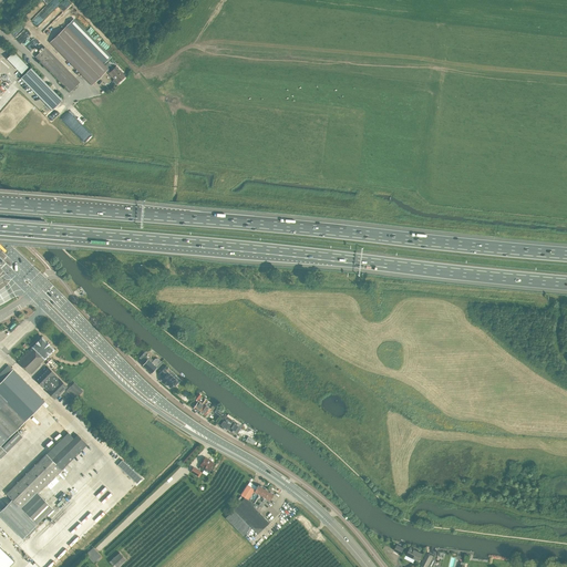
[(74,19),(50,42),(92,85),(107,70),(110,72),(109,73),(112,78),(113,76),(115,79),(113,81),(116,84),(125,76),(115,66),(113,70),(110,66),(109,69),(104,64),(111,57),(74,19)]
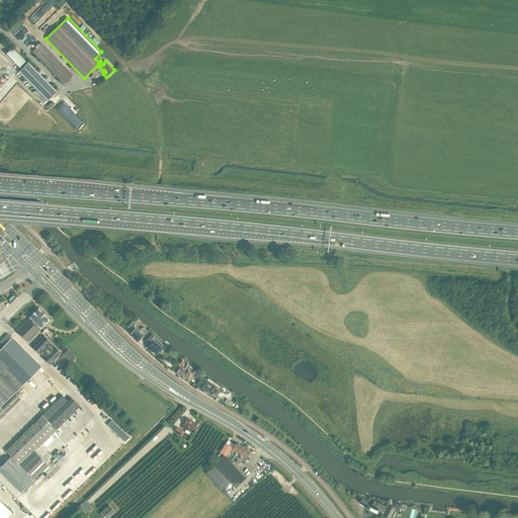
[(32,52),(58,77),(64,84),(72,77),(39,45),(32,52)]
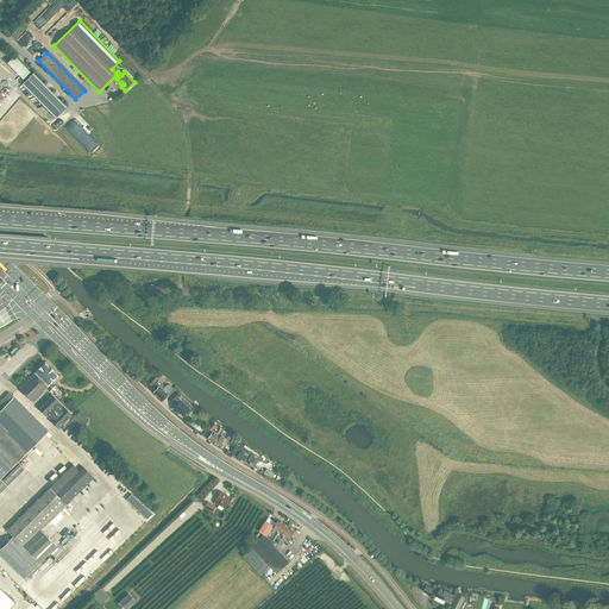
[(23,77),(29,71),(14,57),(8,62),(23,77)]
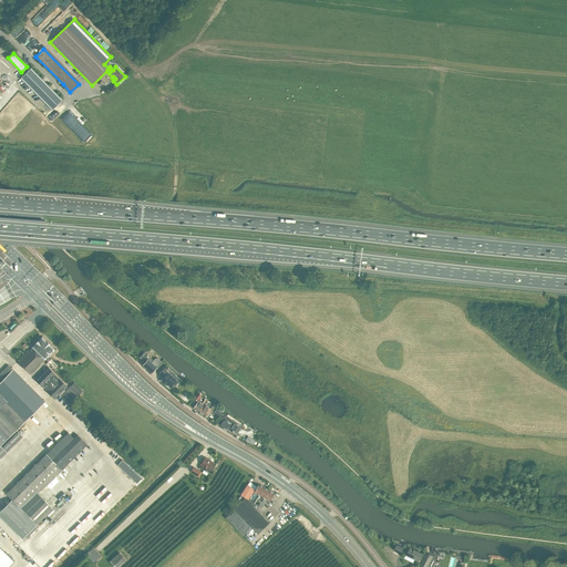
[(31,68),(20,78),(34,92),(52,110),(62,100),(31,68)]
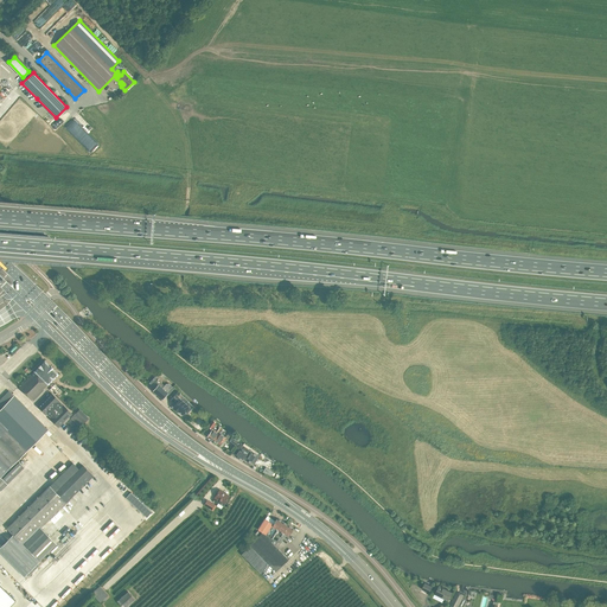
[(34,371),(19,388),(32,400),(48,384),(48,385),(58,374),(45,360),(34,371)]
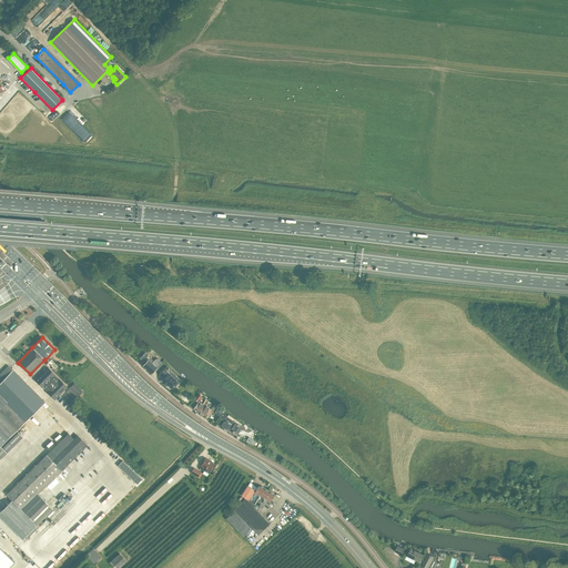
[(155,358),(154,361),(148,355),(142,361),(145,363),(143,365),(152,373),(158,367),(162,363),(159,358),(155,358)]
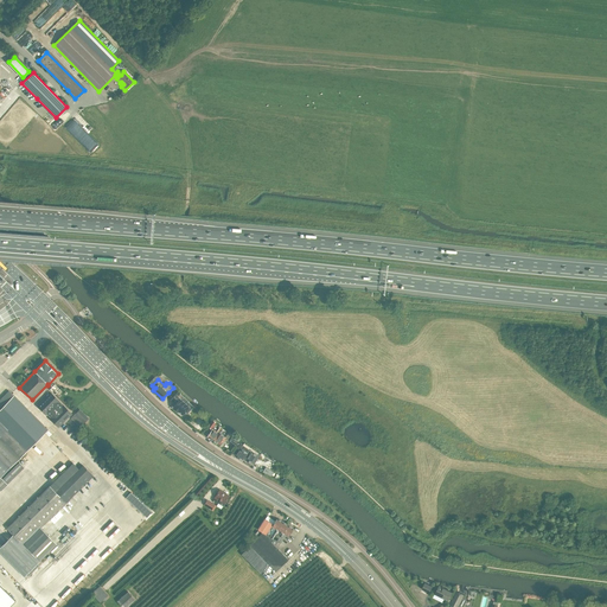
[(55,384),(50,390),(55,395),(61,390),(55,384)]
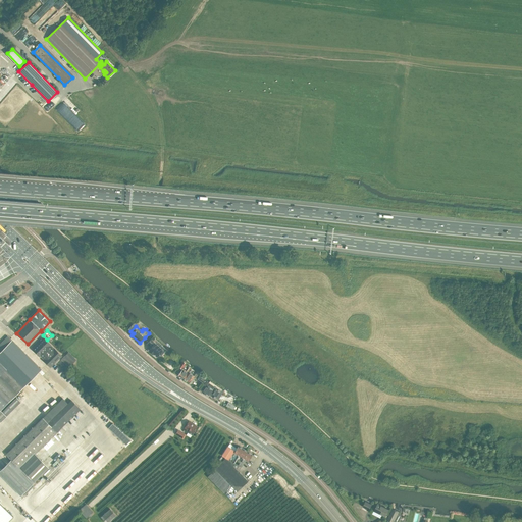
[(152,342),(154,338),(150,334),(144,341),(149,345),(151,347),(149,349),(150,350),(149,351),(153,354),(153,353),(156,356),(159,353),(161,355),(165,350),(161,346),(159,348),(154,344),(152,342)]
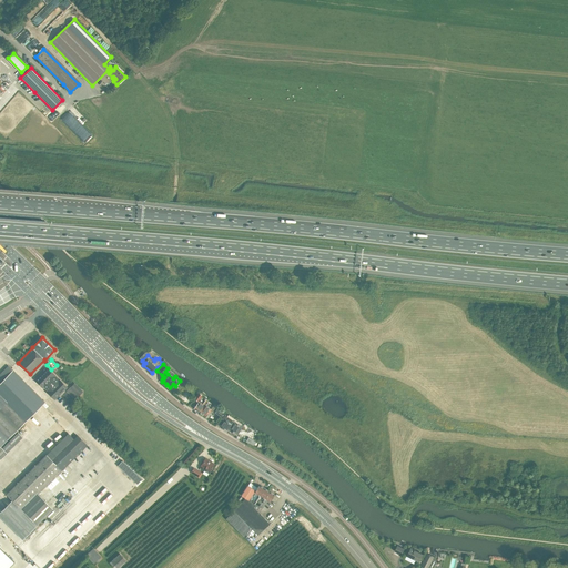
[(0,458),(7,453),(13,446),(22,436),(17,430),(42,405),(46,408),(47,407),(49,406),(44,403),(13,369),(12,369),(8,365),(0,373),(0,376),(3,379),(2,381),(0,383),(0,388),(12,401),(0,413),(0,458)]
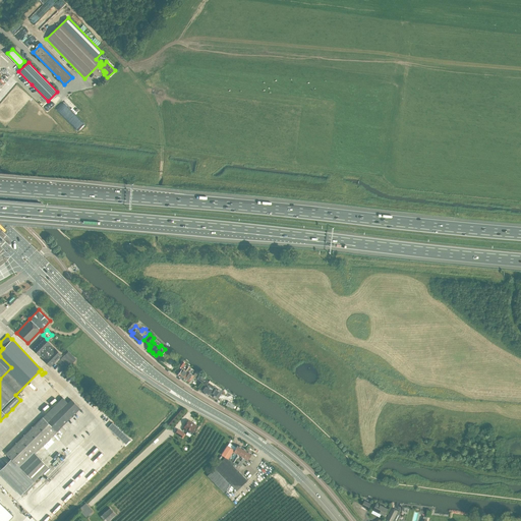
[(62,356),(57,350),(51,344),(44,337),(32,348),(40,355),(46,361),(51,366),(62,356)]
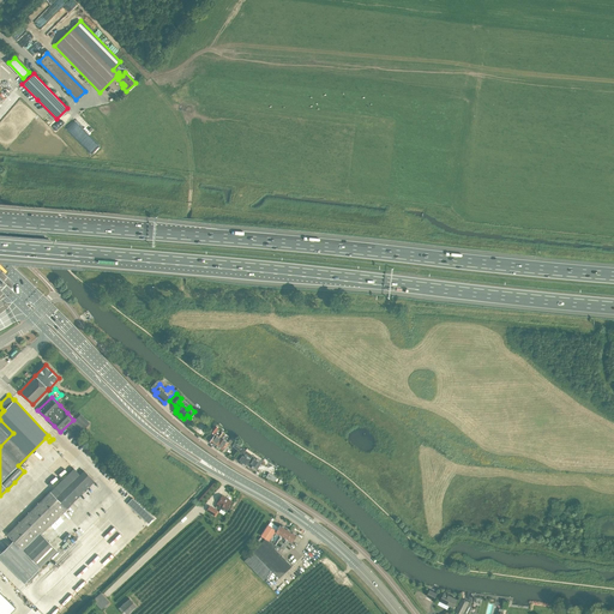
[(89,423),(80,415),(77,419),(85,427),(89,423)]
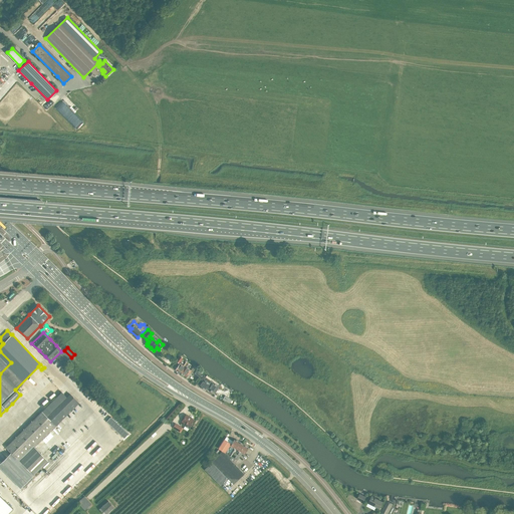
[(0,373),(11,362),(0,351),(0,373)]
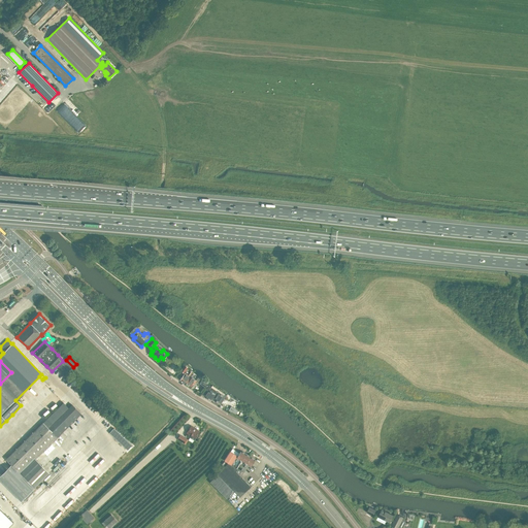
[(179,381),(186,384),(193,373),(191,372),(189,375),(186,372),(179,381)]
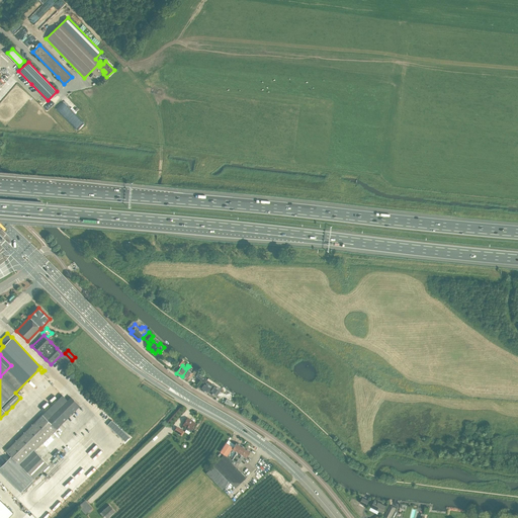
[(189,366),(182,376),(187,380),(192,372),(190,371),(192,368),(189,366)]
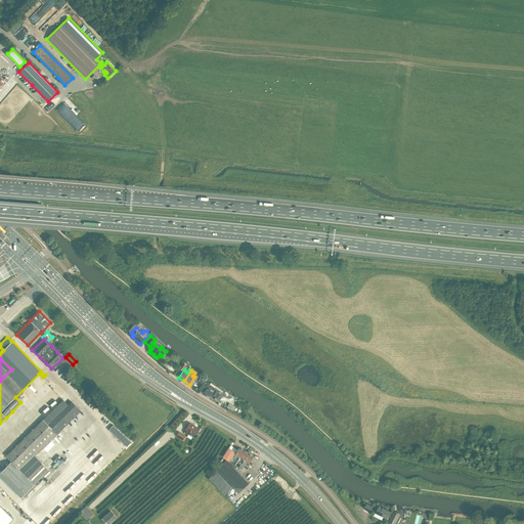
[(206,381),(201,377),(197,382),(203,385),(206,381)]
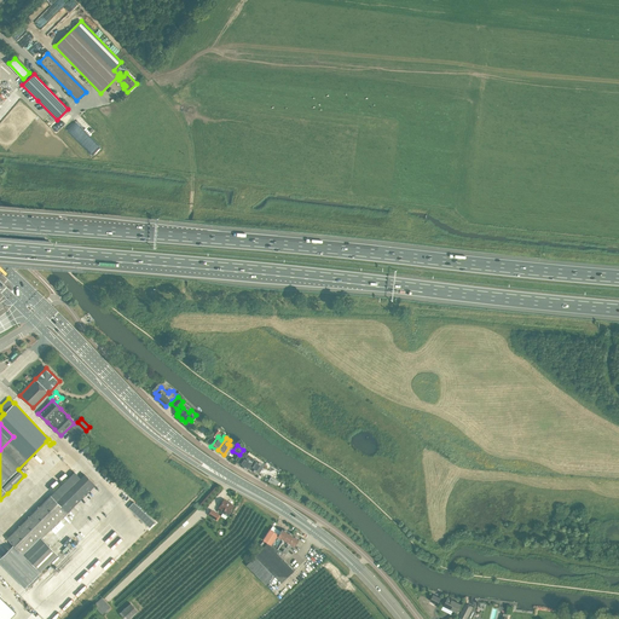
[(255,472),(260,464),(247,456),(248,453),(246,452),(243,452),(242,453),(243,455),(246,457),(239,464),(247,469),(248,468),(255,472)]
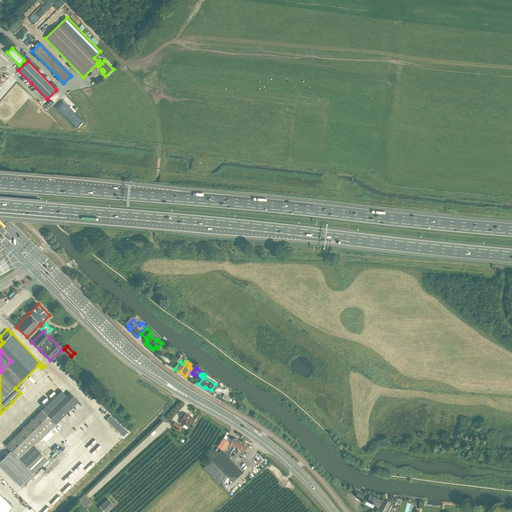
[(62,391),(42,410),(47,416),(67,396),(62,391)]
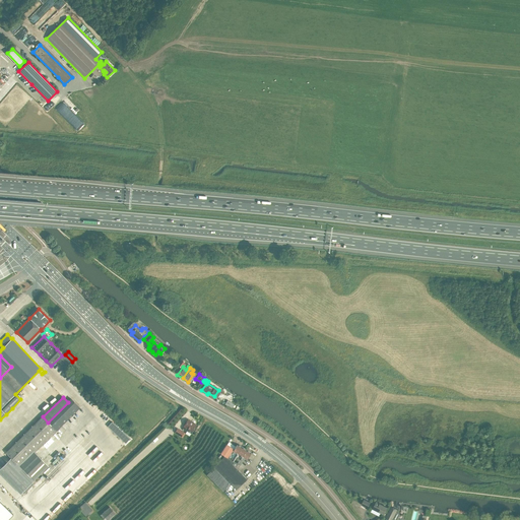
[(80,407),(71,399),(54,416),(48,423),(57,431),(80,407)]
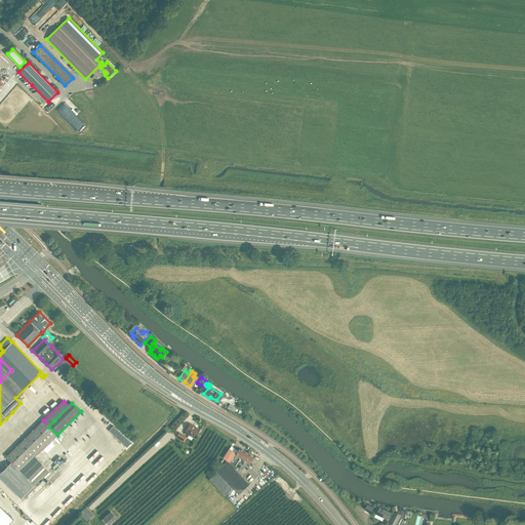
[(36,428),(6,457),(11,462),(21,472),(35,458),(57,435),(48,427),(43,420),(36,428)]
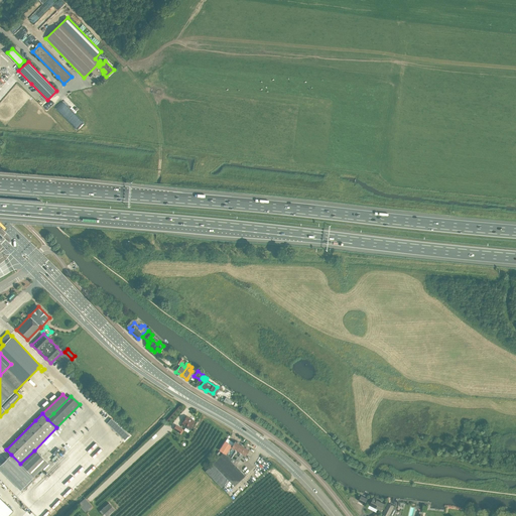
[(195,421),(186,416),(181,424),(184,425),(185,424),(186,425),(185,427),(189,430),(191,427),(190,426),(195,421)]
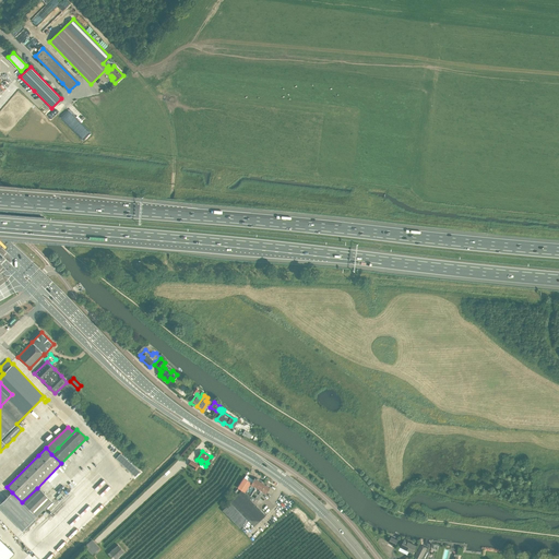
[(198,465),(191,461),(188,465),(194,470),(198,465)]
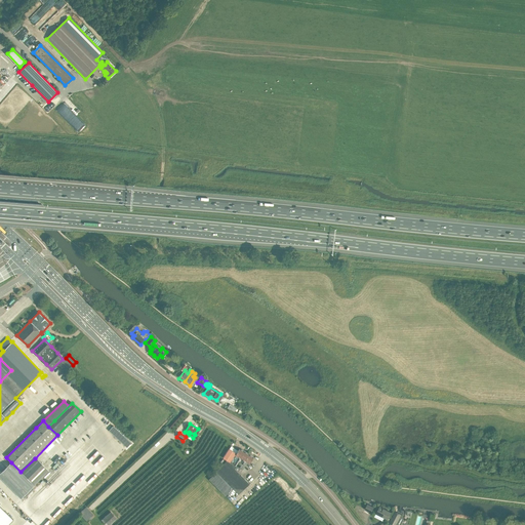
[(229,448),(223,458),(227,460),(235,466),(236,466),(238,461),(244,451),(240,448),(237,451),(236,453),(229,448)]
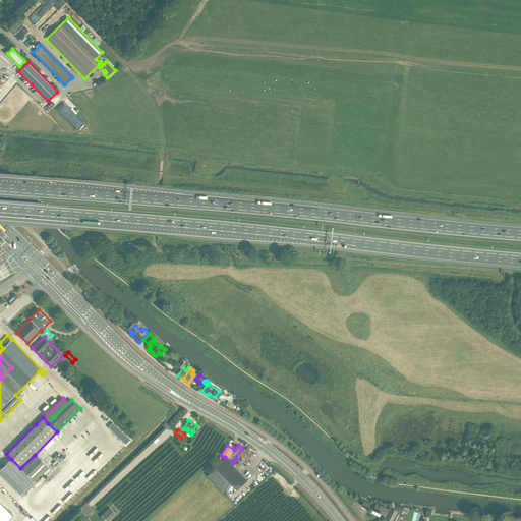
[(238,459),(240,460),(246,451),(242,448),(236,458),(238,459)]
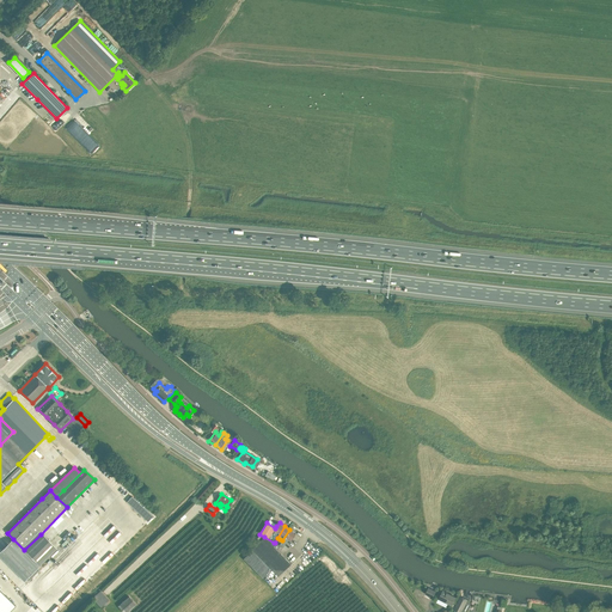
[(282,540),(280,545),(283,546),(288,539),(289,540),(293,537),(295,533),(289,530),(282,540)]
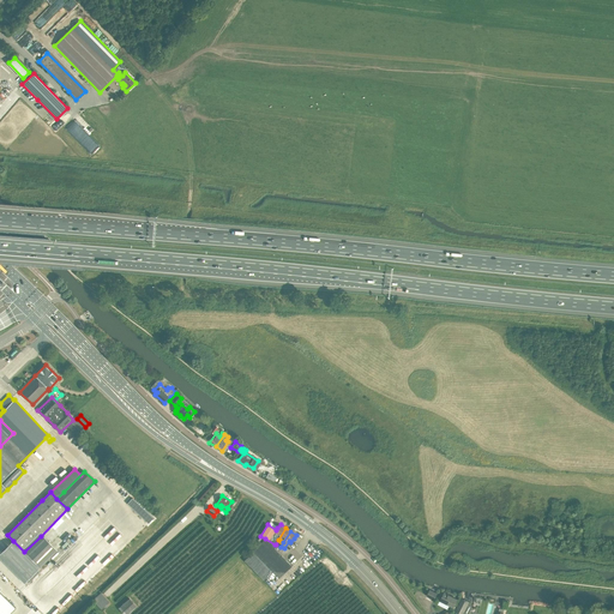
[(13,541),(0,554),(0,560),(24,584),(25,583),(56,552),(41,536),(24,552),(13,541)]
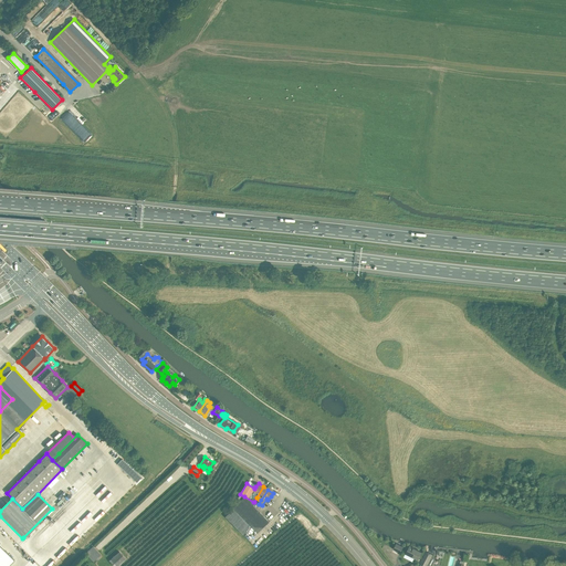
[(224,516),(242,534),(251,526),(257,533),(269,522),(258,510),(257,509),(253,505),(254,502),(253,502),(244,496),(236,505),(236,506),(232,509),(224,516)]
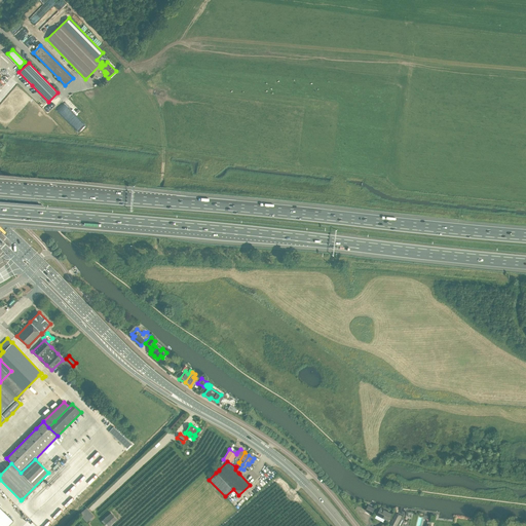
[(0,505),(0,525),(6,525),(13,520),(0,505)]
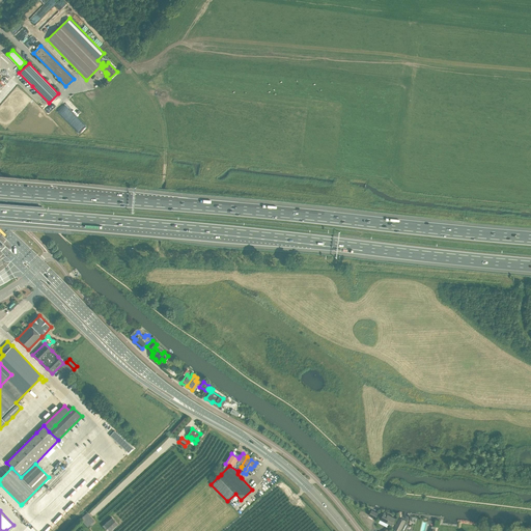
[(375,520),(379,513),(372,510),(368,516),(375,520)]
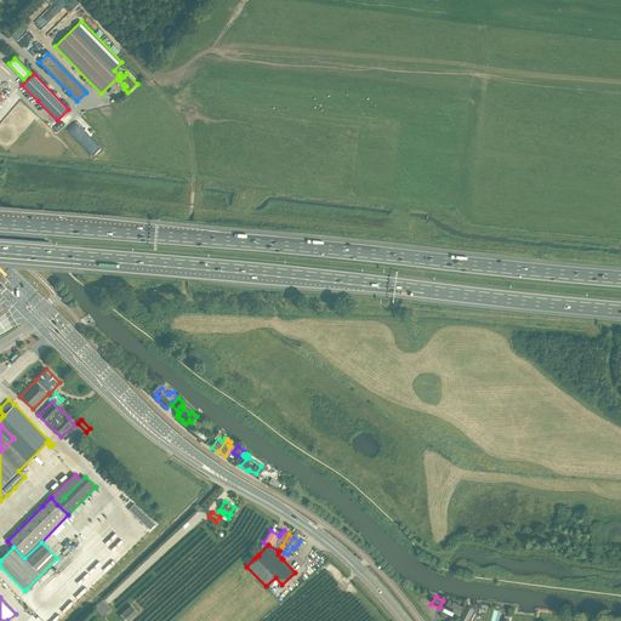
[(102,599),(96,605),(103,615),(110,609),(102,599)]
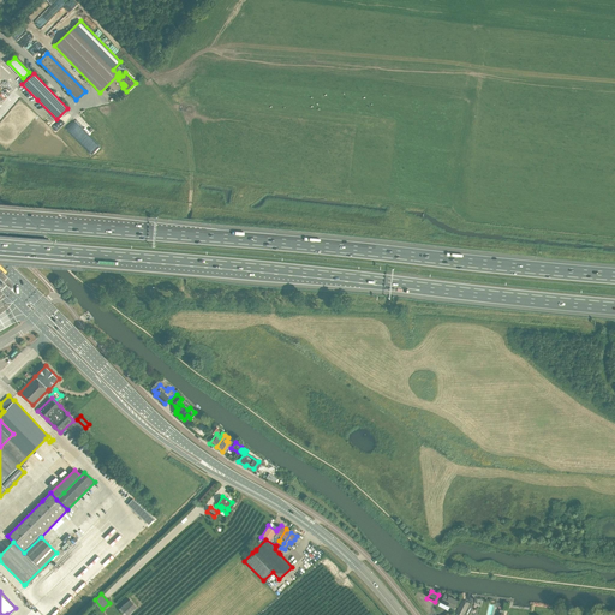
[(442,601),(454,608),(460,598),(451,593),(449,597),(445,595),(442,601)]
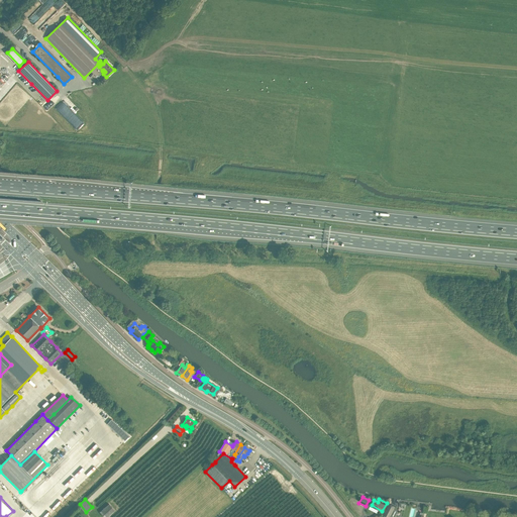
[(106,516),(115,510),(109,504),(99,512),(103,516),(106,516)]
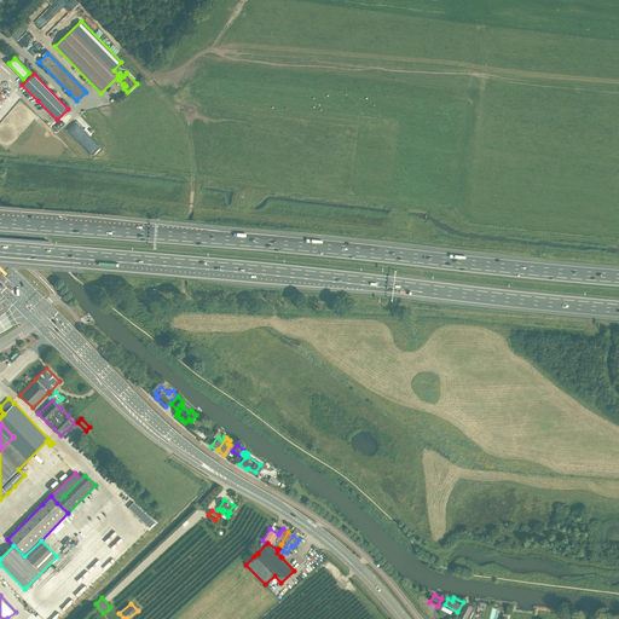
[(466,618),(473,607),(467,603),(460,617),(463,618),(466,618)]
